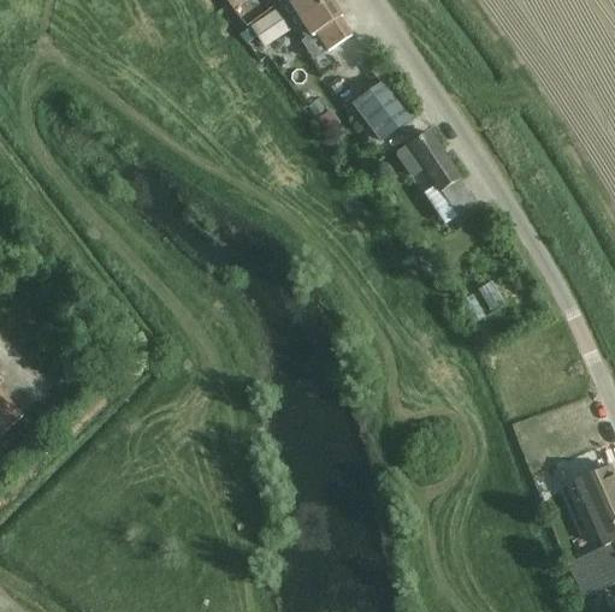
[(279,0),(301,31),(305,28),(309,35),(314,31),(326,49),(350,33),(337,15),(341,13),(331,0),(279,0)]
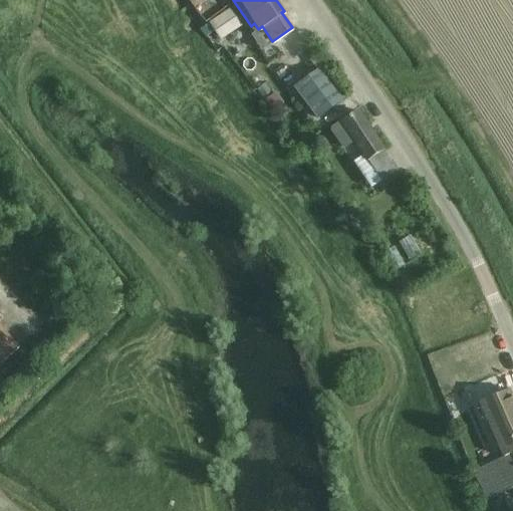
[(227,8),(207,23),(216,36),(237,21),(227,8)]
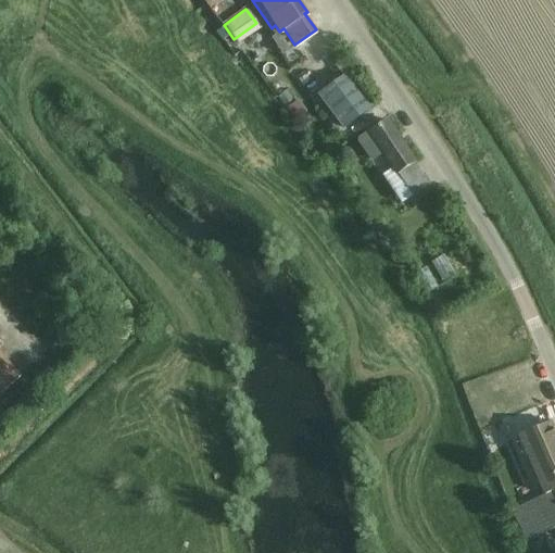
[(348,71),(318,92),(344,127),(373,104),(348,71)]
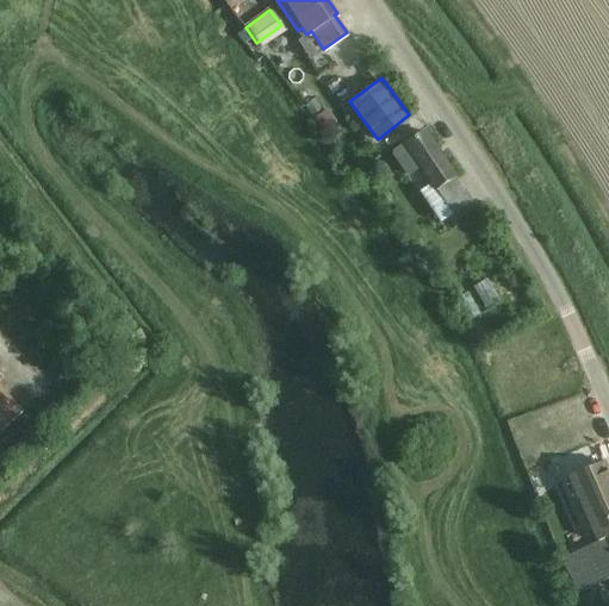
[(304,104),(303,104),(310,114),(311,113),(321,107),(314,97),(304,104)]
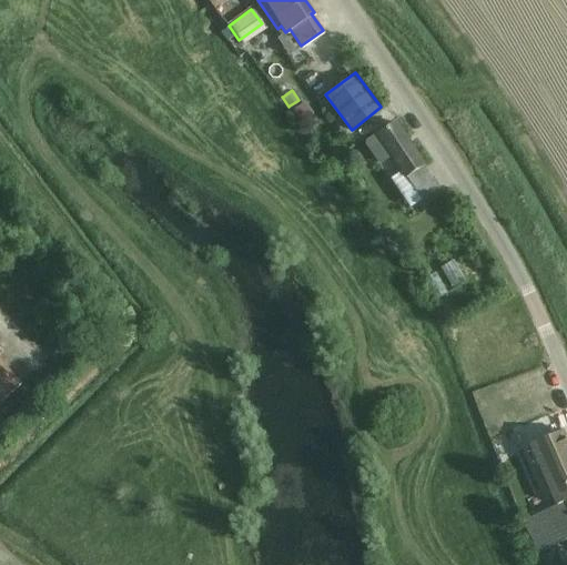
[(306,100),(294,109),(301,118),(313,110),(306,100)]
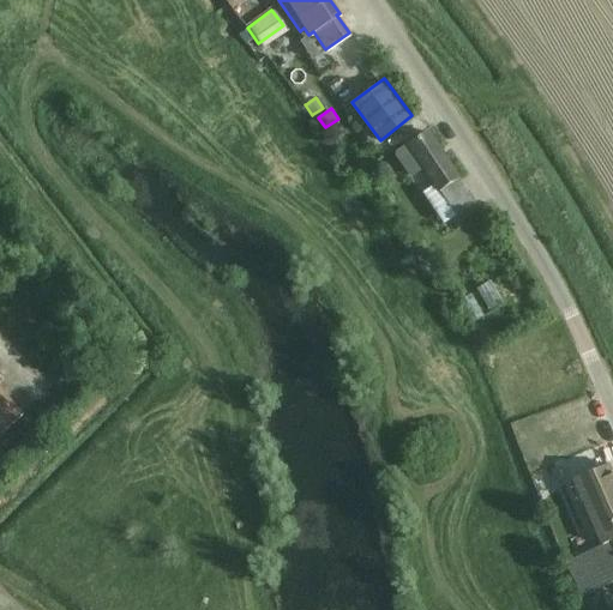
[(409,175),(422,167),(454,215),(474,201),(426,131),(394,152),(409,175)]
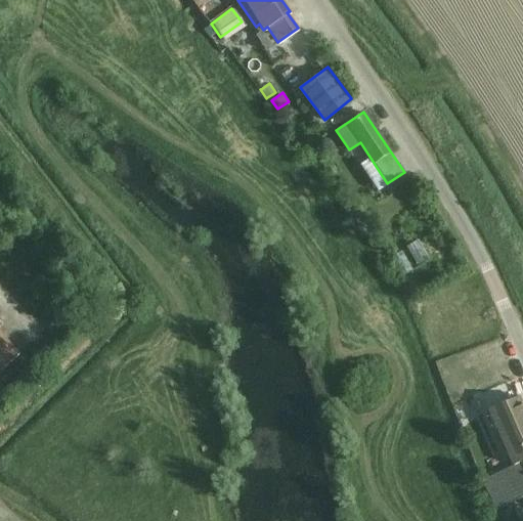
[(0,370),(19,352),(0,331),(0,324),(1,324),(0,323),(0,370)]
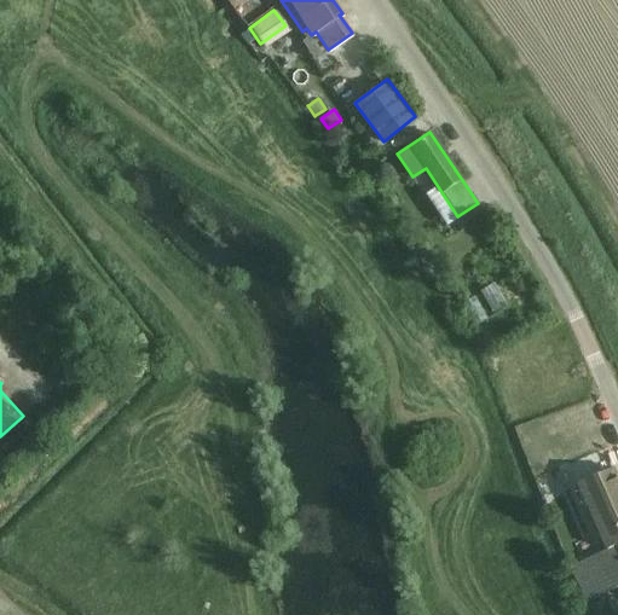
[(515,425),(533,473),(544,469),(536,445),(541,444),(531,419),(515,425)]
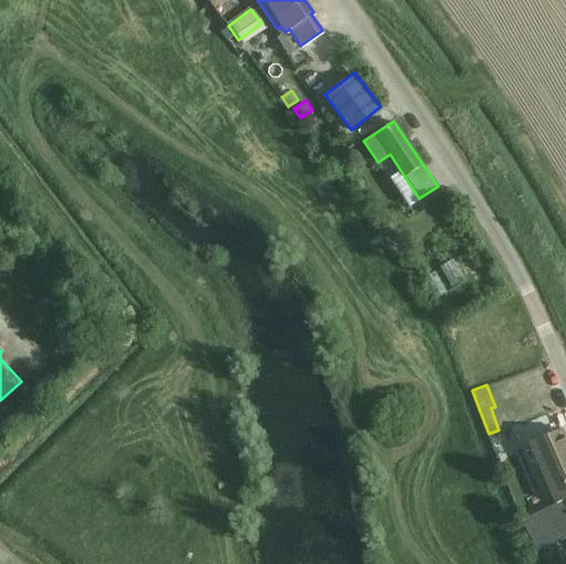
[(554,502),(565,495),(565,441),(561,428),(541,437),(528,442),(554,502)]
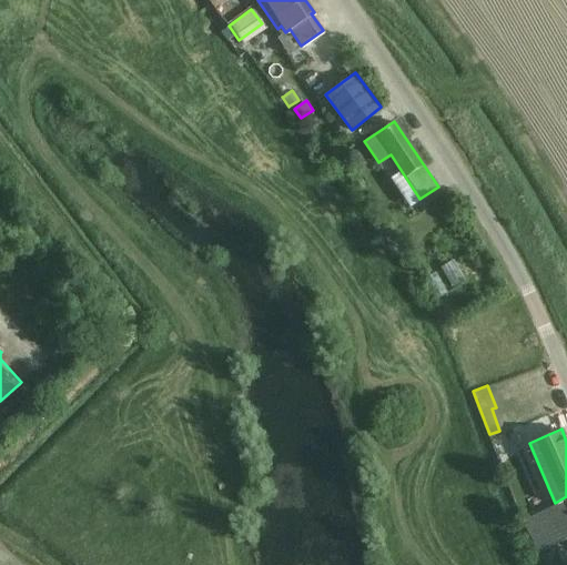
[(566,540),(566,496),(555,503),(520,520),(537,551),(566,537),(566,540)]
